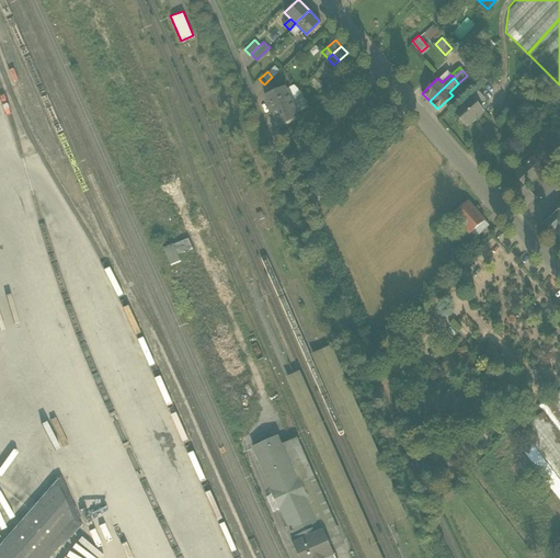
[(285,88),(292,101),(300,90),(294,83),(285,88)]
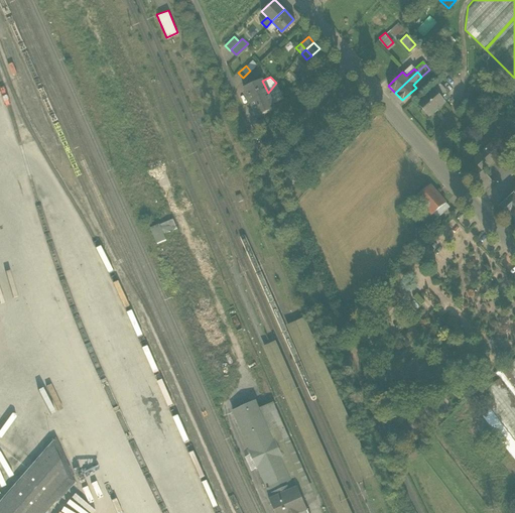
[(243,88),(249,102),(268,93),(262,81),(262,80),(243,88)]
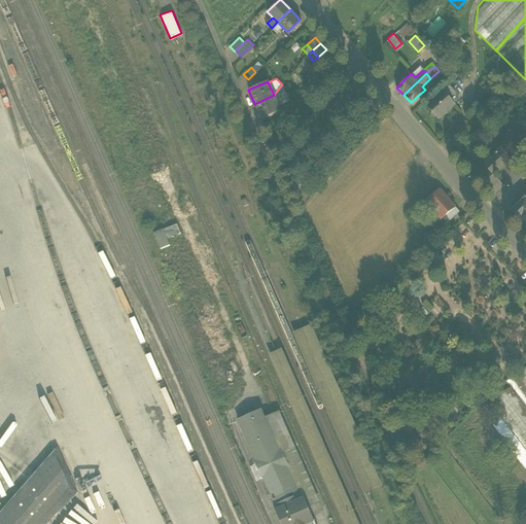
[(289,100),(282,84),(274,95),(278,104),(289,100)]
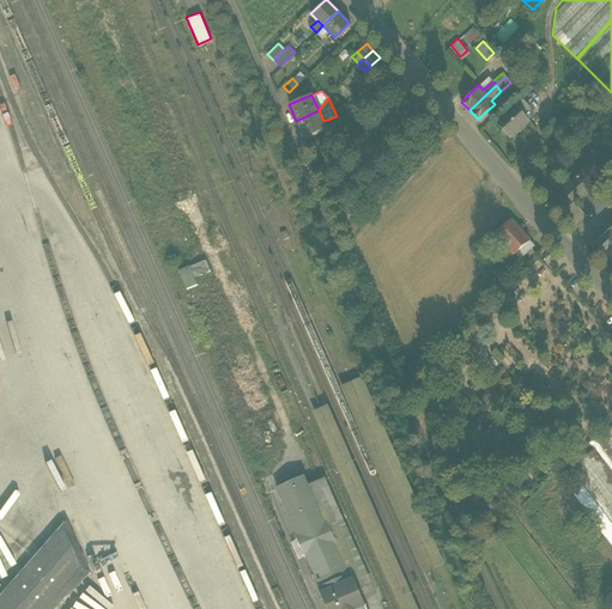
[(507,135),(509,138),(528,120),(522,113),(529,107),(522,98),(496,122),(503,129),(501,132),(506,136),(507,135)]
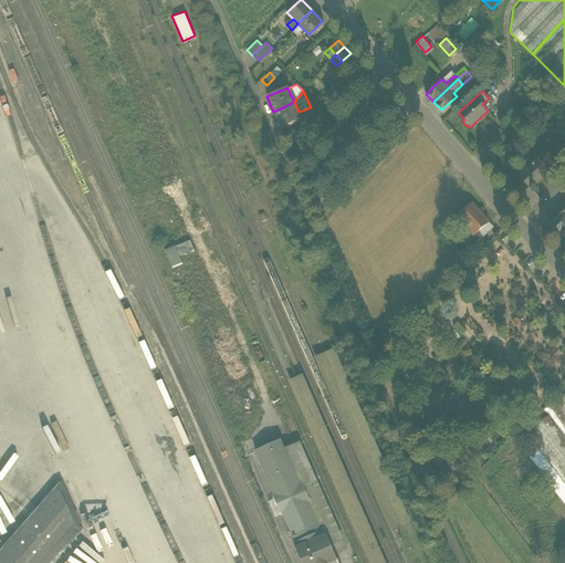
[(299,112),(294,102),(273,112),(280,126),(301,117),(299,112)]
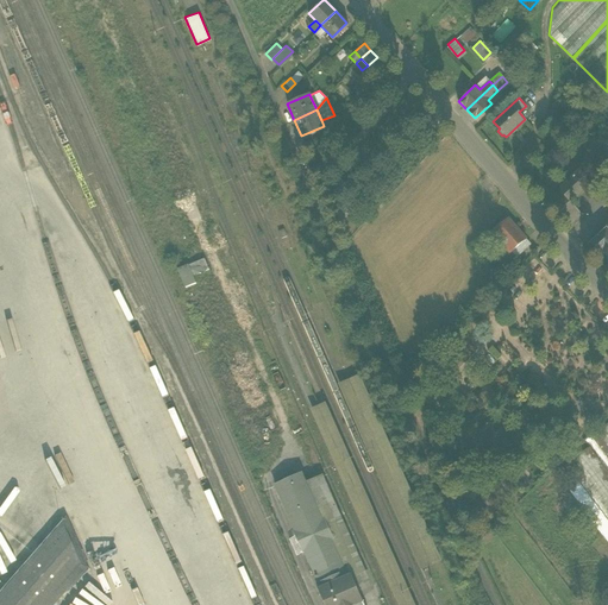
[(580,169),(559,188),(570,200),(590,181),(580,169)]
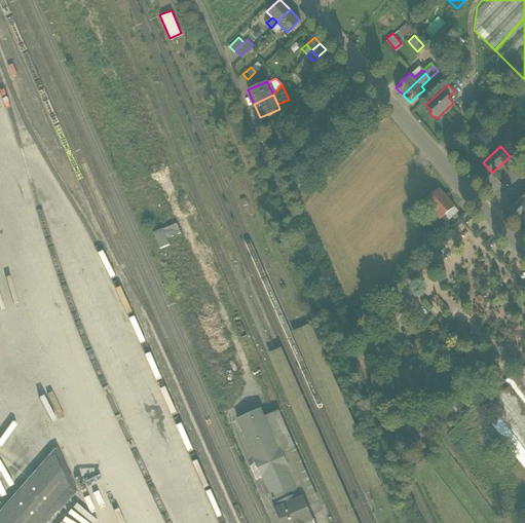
[(425,200),(440,217),(441,216),(453,204),(439,189),(425,200)]
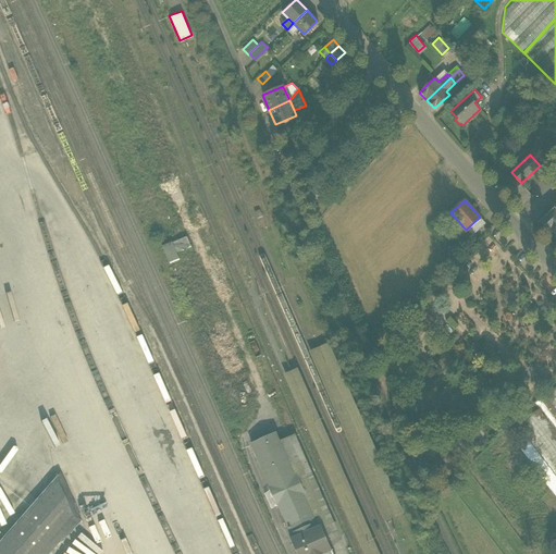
[(555,206),(541,221),(548,230),(551,228),(555,233),(555,206)]
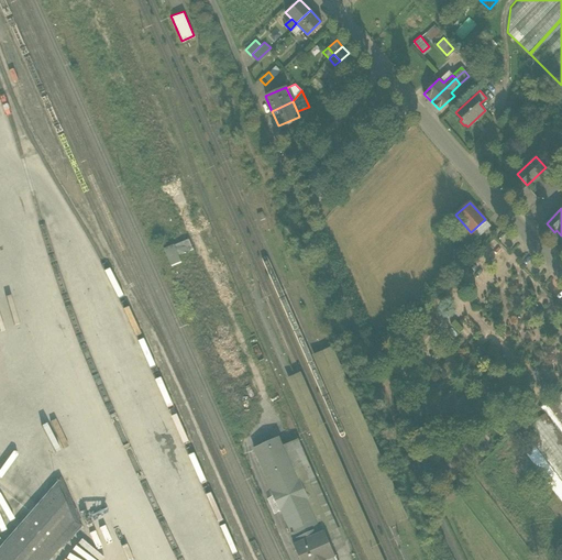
[(489,224),(485,219),(472,231),(476,235),(489,224)]
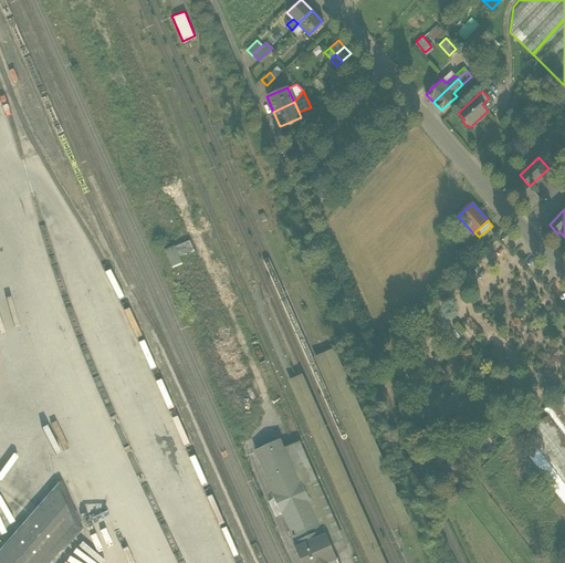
[(189,238),(175,244),(179,254),(195,249),(189,238)]
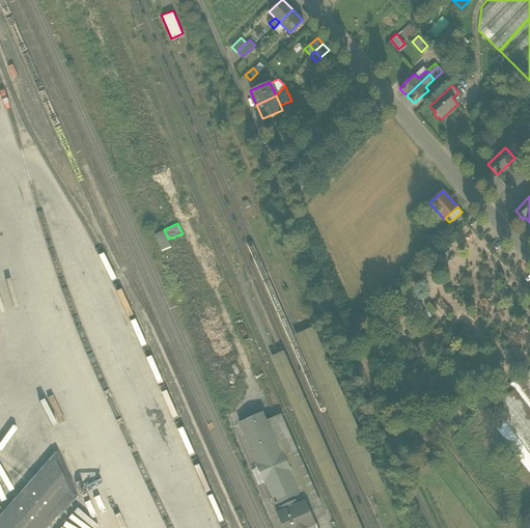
[(170,245),(168,239),(164,229),(163,228),(154,231),(162,249),(170,245)]
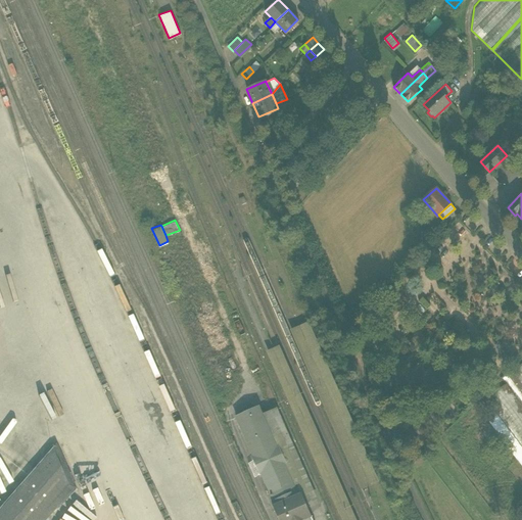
[(266,349),(340,519),(354,519),(278,344),(266,349)]
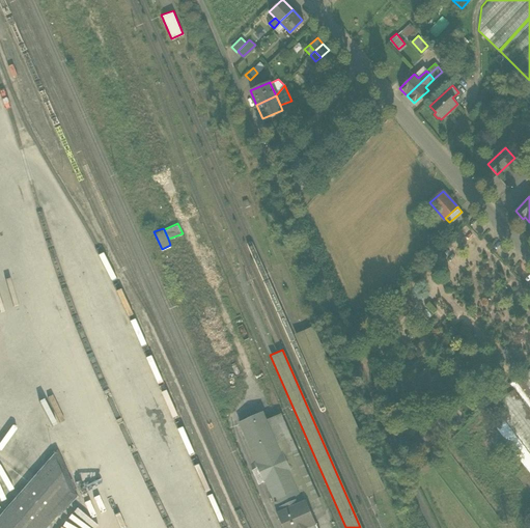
[(529,367),(515,379),(529,397),(529,367)]
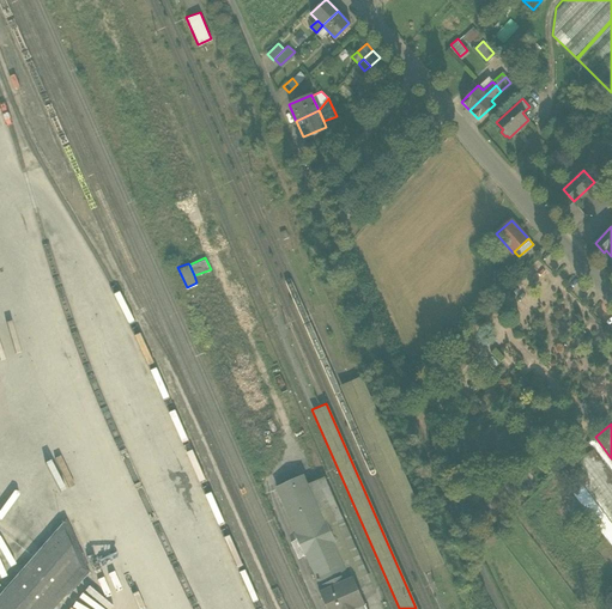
[(569,466),(611,522),(611,473),(592,448),(569,466)]
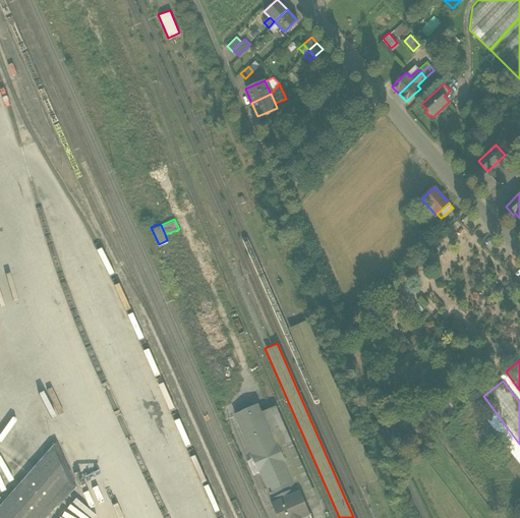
[(257,471),(260,470),(283,460),(284,459),(277,442),(275,443),(273,437),(263,415),(257,404),(234,414),(251,453),(250,454),(257,471)]
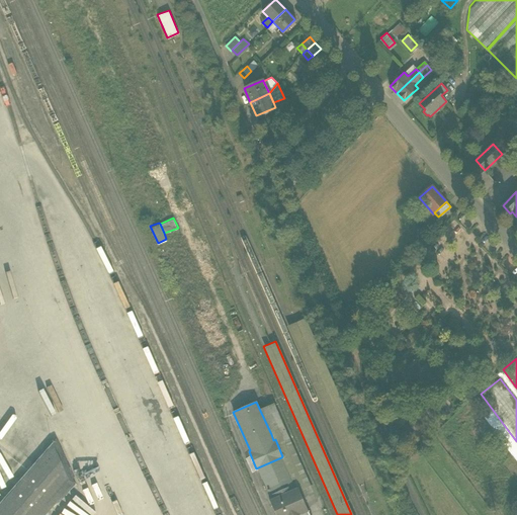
[(282,456),(281,457),(295,490),(297,488),(303,499),(310,496),(315,494),(275,407),(261,413),(271,434),(273,440),(275,439),(282,456)]
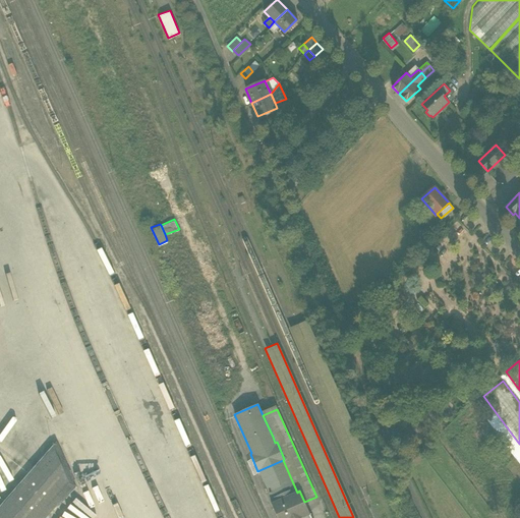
[(0,517),(34,517),(66,481),(51,445),(50,445),(29,469),(0,502),(0,517)]
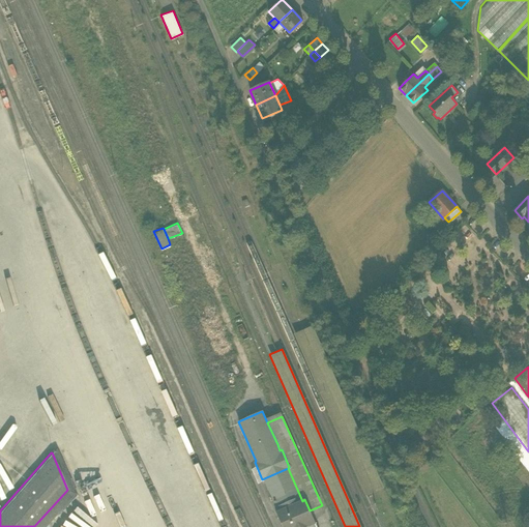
[(275,513),(302,501),(288,468),(264,478),(273,500),(271,501),(275,513)]
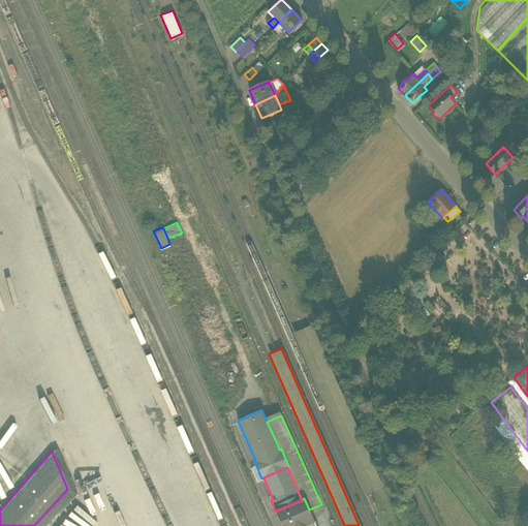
[(316,525),(309,509),(307,505),(304,498),(302,500),(275,512),(281,525),(316,525)]
